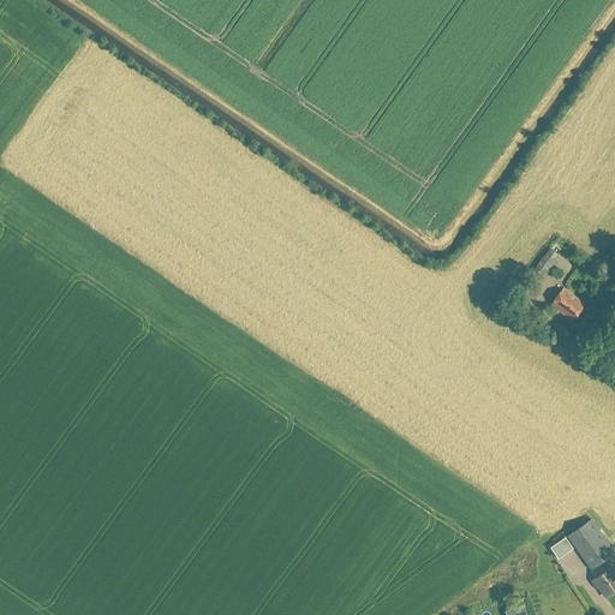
[(538,282),(553,263),(544,257),(530,276),(538,282)]
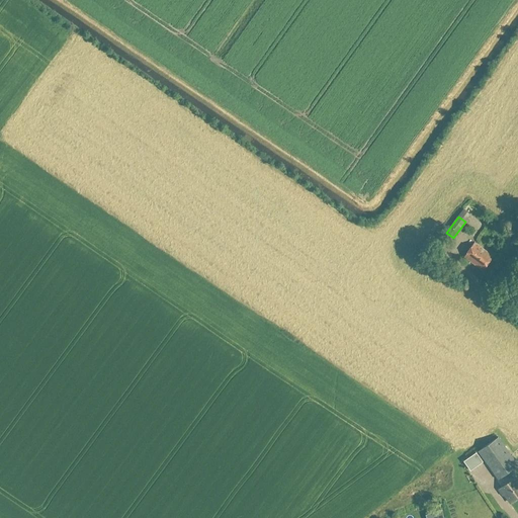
[(483,270),(493,256),(475,242),(463,256),(483,270)]
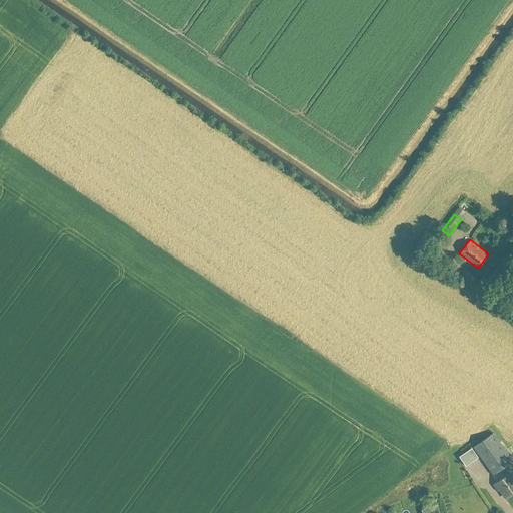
[(452,272),(456,267),(448,261),(444,266),(452,272)]
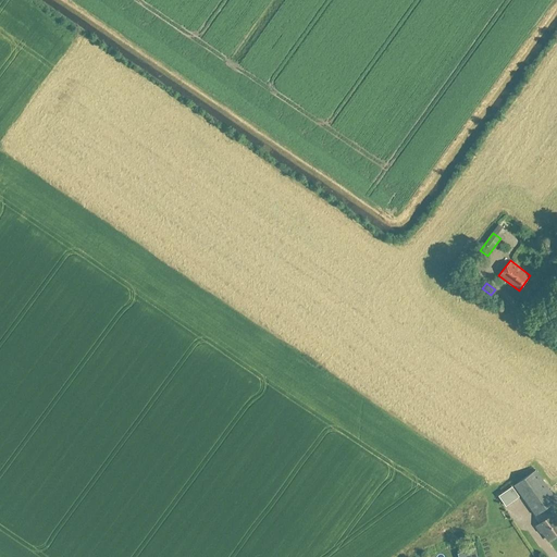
[(535,516),(556,499),(556,498),(536,469),(514,485),(535,516)]
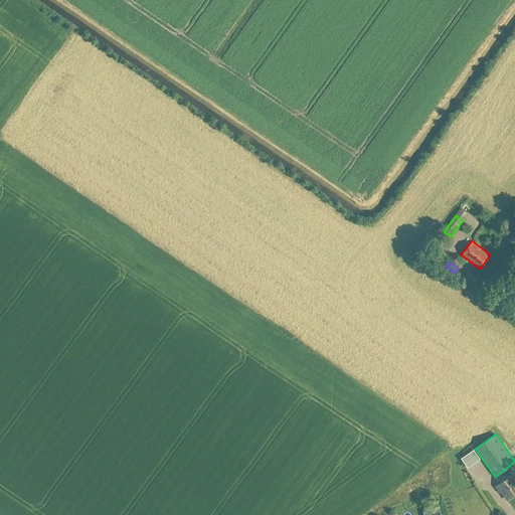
[(474,450),(461,459),(468,468),(480,459),(474,450)]
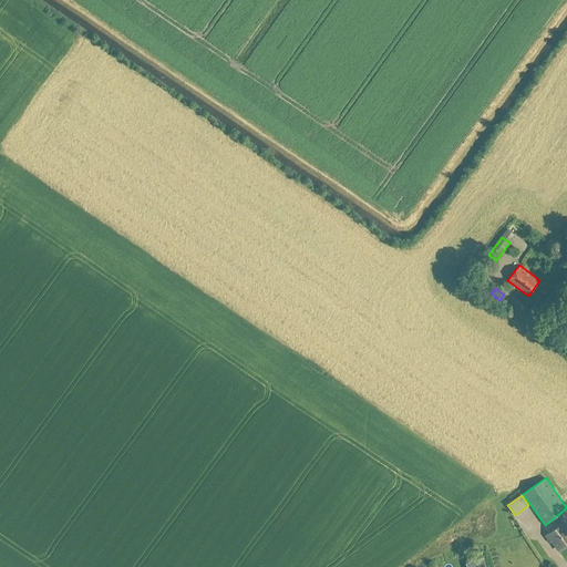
[(566,527),(564,523),(546,536),(550,542),(553,540),(559,550),(566,545),(566,544),(566,527)]
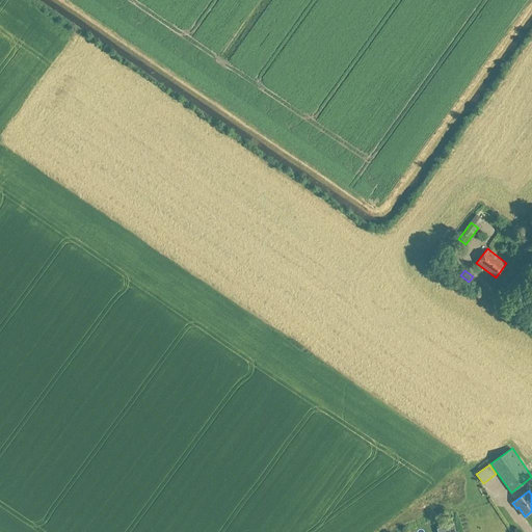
[(457,531),(455,523),(446,526),(447,531),(457,531)]
